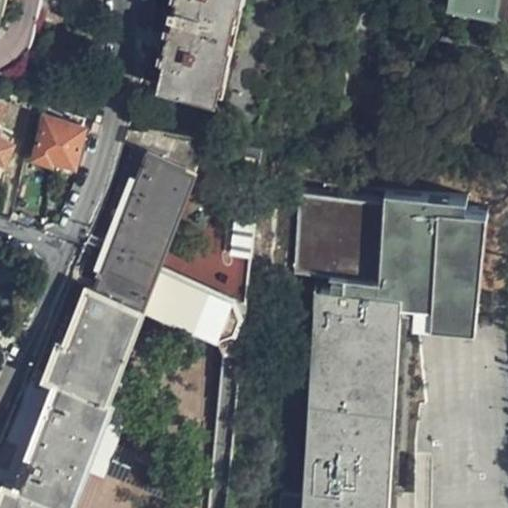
[(212,101),(239,0),(180,0),(156,87),(212,101)]
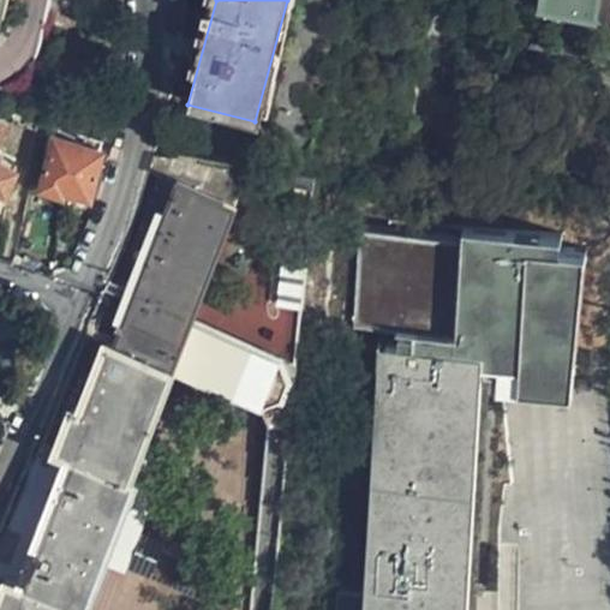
[(533,0),(533,5),(545,7),(544,25),(600,35),(605,0),(533,0)]
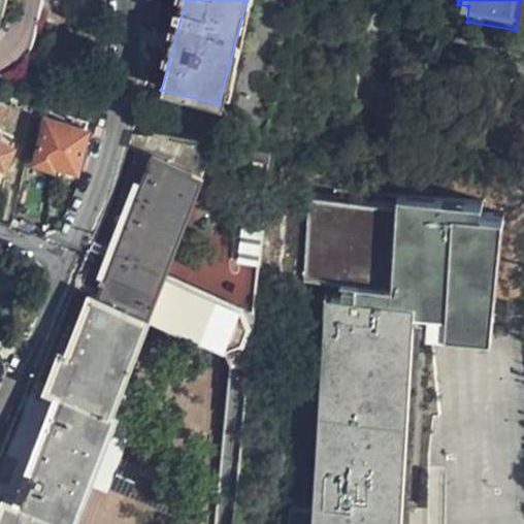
[(0,111),(2,107),(0,106),(0,167),(9,148),(0,142),(0,111)]
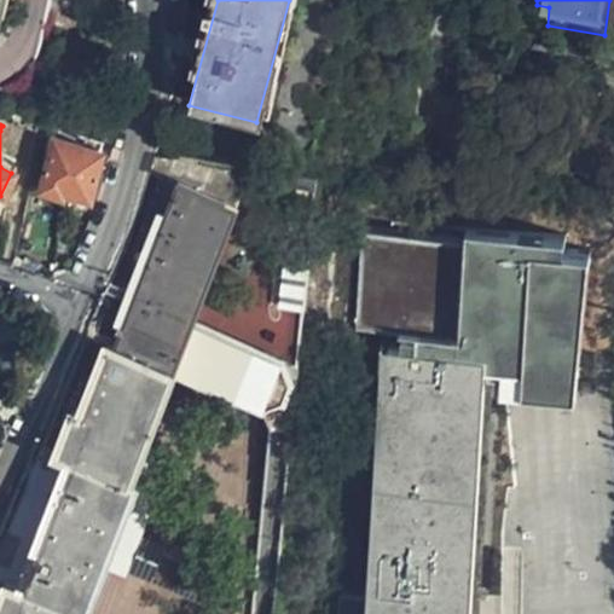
[(84,201),(99,146),(76,139),(73,151),(52,145),(39,191),(58,198),(59,195),(84,201)]
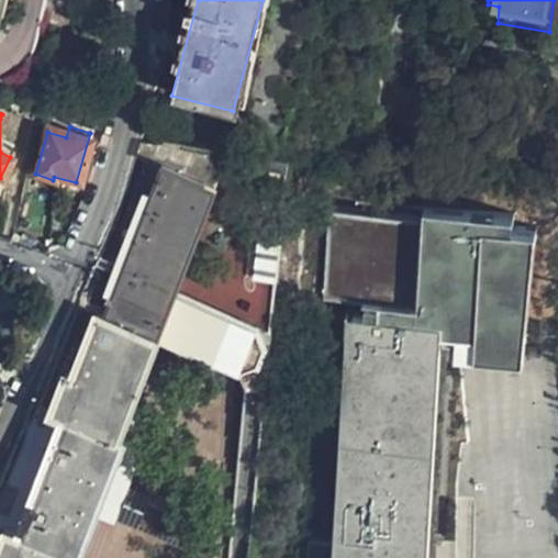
[(224,155),(136,142),(130,165),(143,168),(104,261),(96,258),(88,272),(85,274),(74,301),(102,313),(100,320),(91,317),(67,379),(62,377),(47,414),(32,409),(0,490),(0,557),(77,557),(120,442),(116,441),(154,345),(232,375),(254,367),(259,350),(252,328),(171,297),(224,155)]
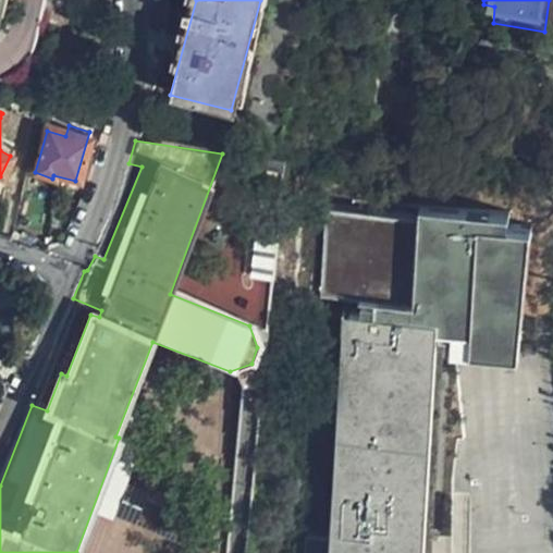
[(417,228),(326,220),(319,306),(360,311),(360,322),(343,320),(329,550),(305,547),(304,552),(428,552),(435,341),(450,339),(451,364),(518,368),(520,340),(530,238),(507,237),(507,222),(419,218),(417,228)]
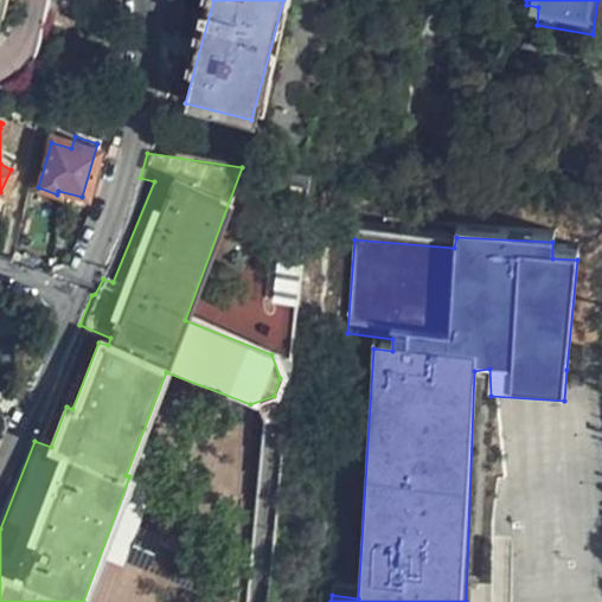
[(293,290),(300,262),(281,257),(275,287),(293,290)]
